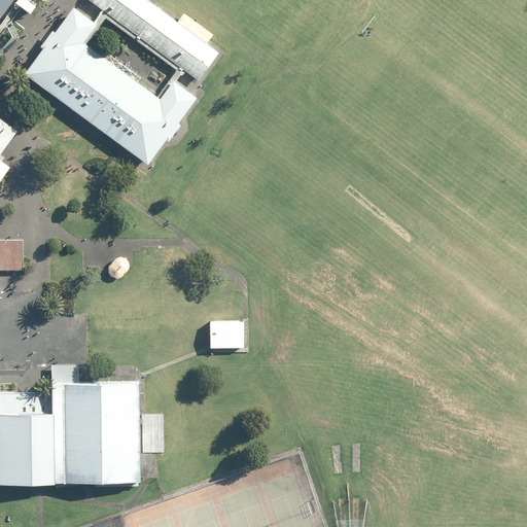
[(0,0),(0,55),(3,51),(0,49),(0,16),(12,0),(0,0)]
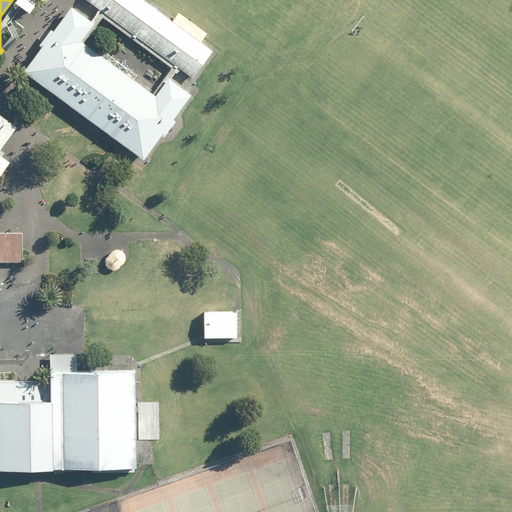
[(25,0),(23,4),(20,8),(24,11),(28,14),(34,6),(26,0),(25,0)]
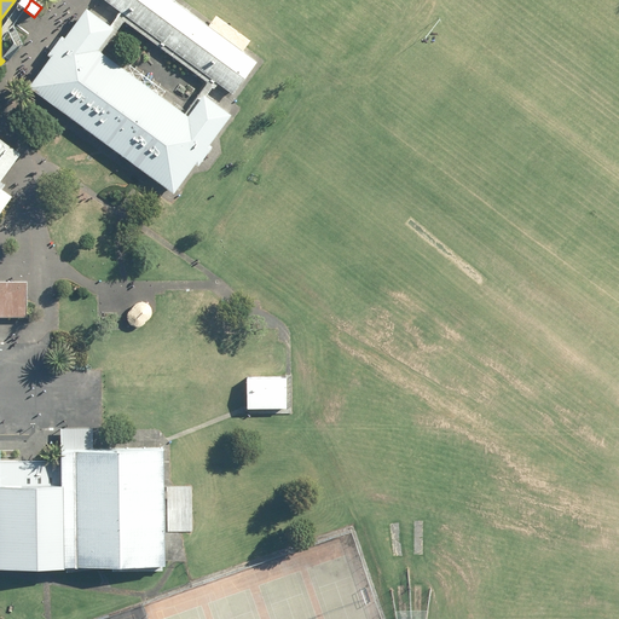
[(218,82),(232,93),(256,61),(173,0),(105,0),(121,11),(172,48),(218,82)]
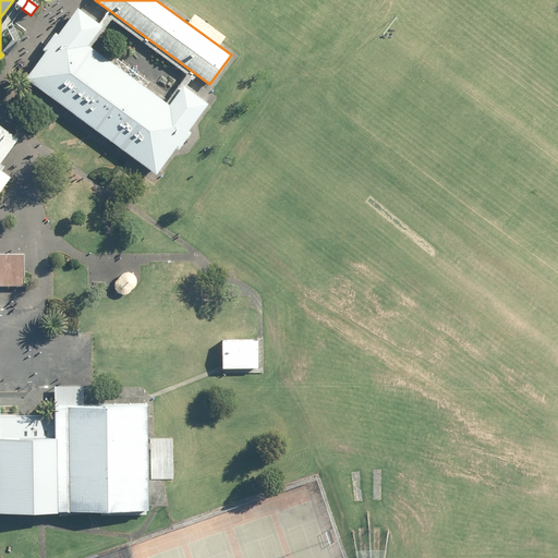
[(157,172),(208,104),(186,88),(183,86),(170,104),(167,101),(93,47),(88,44),(102,25),(100,23),(79,7),(26,76),(157,172)]
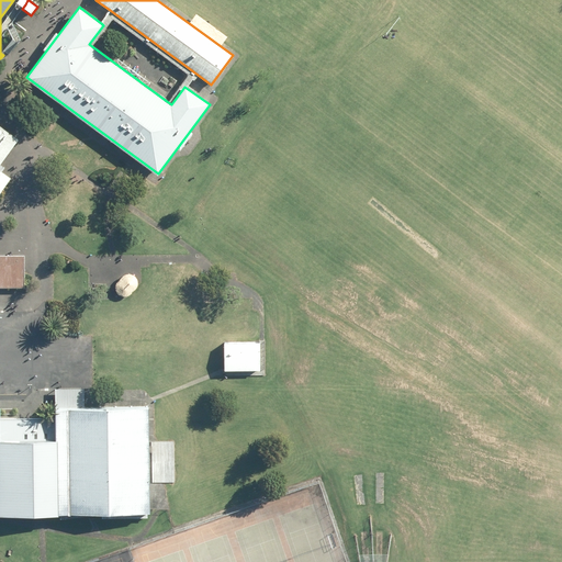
[(0,195),(13,178),(0,168),(0,166),(21,137),(0,122),(0,195)]
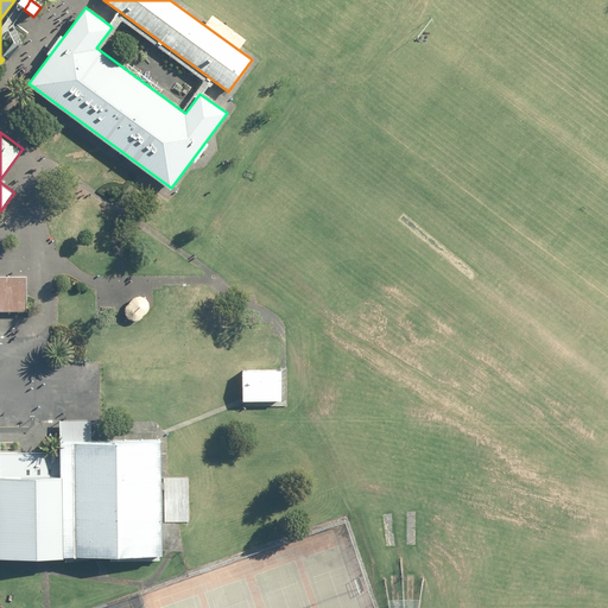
[(0,276),(0,311),(26,311),(26,277),(0,276)]
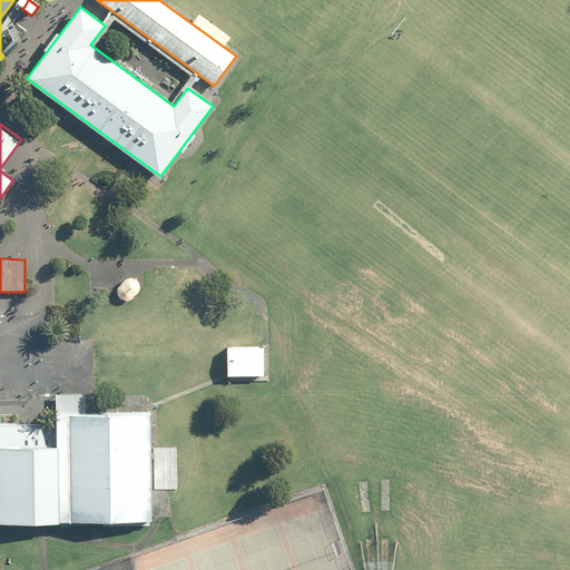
[(117,290),(118,294),(120,297),(123,300),(127,301),(130,301),(134,300),(137,297),(139,294),(140,291),(140,287),(139,283),(137,281),(134,278),(129,277),(126,278),(123,279),(119,283),(118,286),(117,290)]
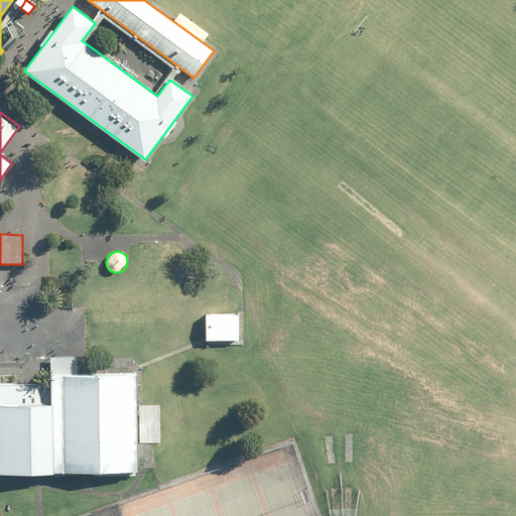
[(238,313),(206,314),(207,340),(239,340),(238,313)]
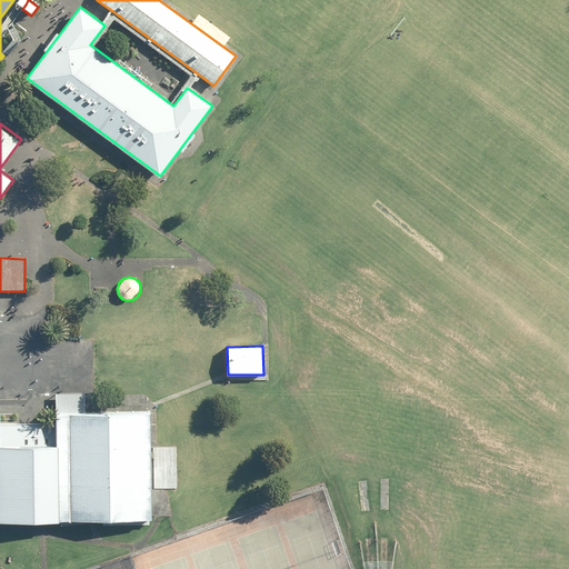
[(149,413),(69,415),(70,520),(151,518),(149,413)]
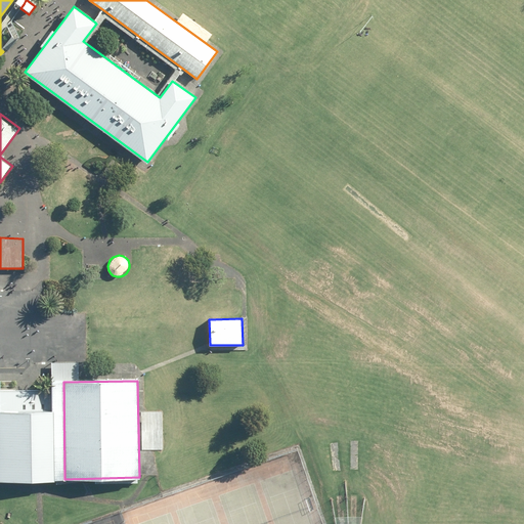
[(50,393),(0,393),(0,479),(51,478),(50,393)]
